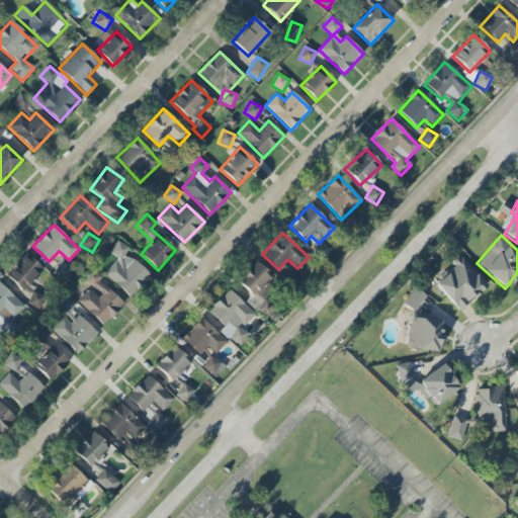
[(117,259),(104,273),(130,297),(150,276),(125,253),(128,250),(119,242),(110,252),(117,259)]
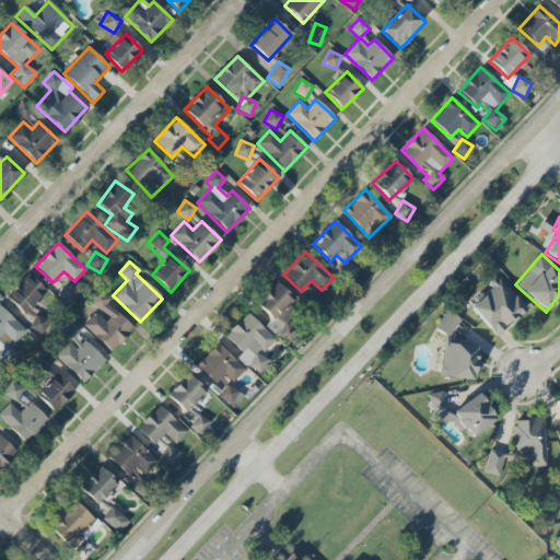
[(47,291),(28,273),(6,298),(24,315),(47,291)]
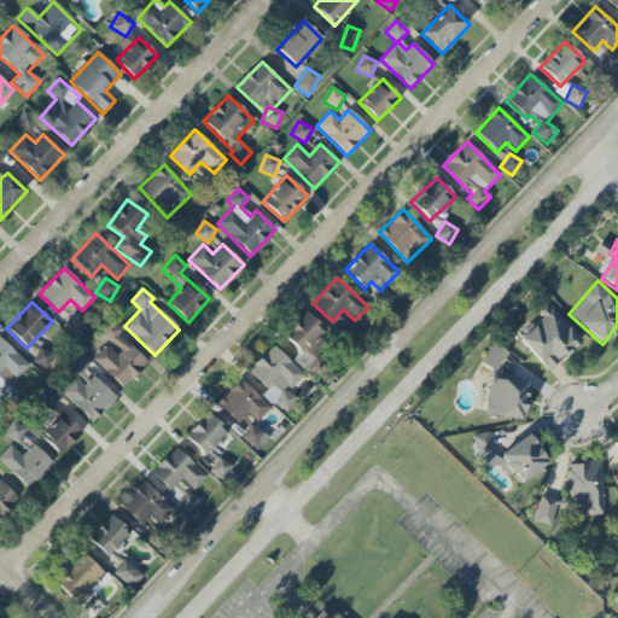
[(544,371),(579,343),(553,308),(517,336),(544,371)]
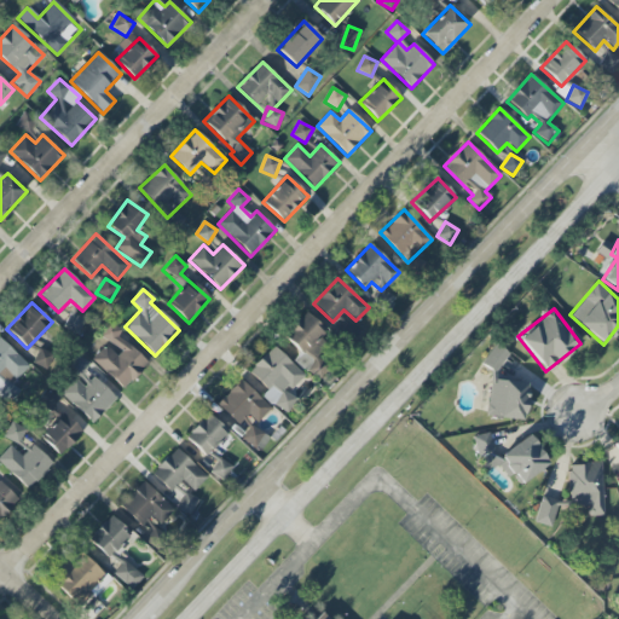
[(325,331),(305,312),(282,336),(301,354),(296,360),(316,380),(327,366),(316,357),(327,346),(318,337),(325,331)]
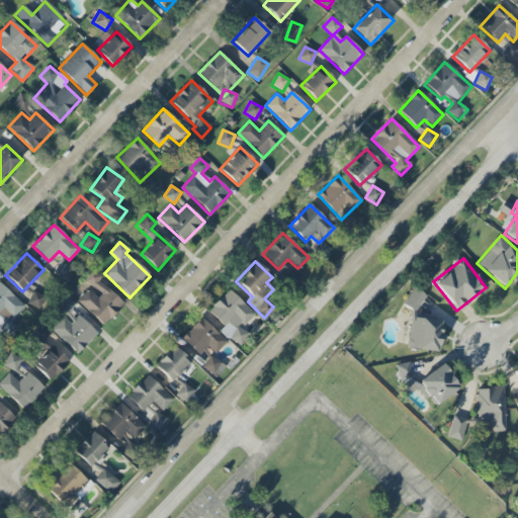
[(70,266),(60,262),(57,272),(66,275),(70,266)]
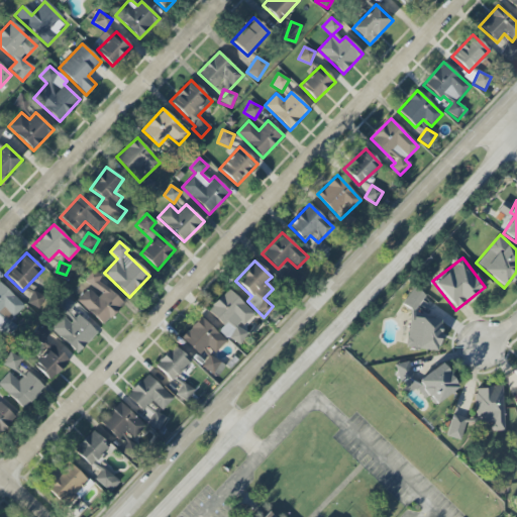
[(104,325),(124,303),(98,280),(101,277),(93,269),(84,279),(101,294),(98,297),(89,289),(77,301),(104,325)]
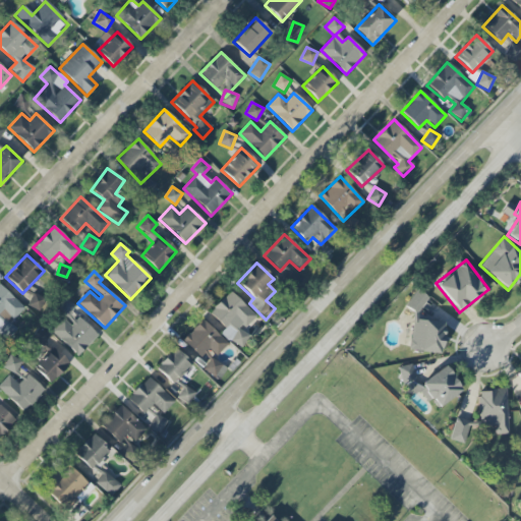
[(0,334),(1,336),(25,308),(0,285),(0,334)]
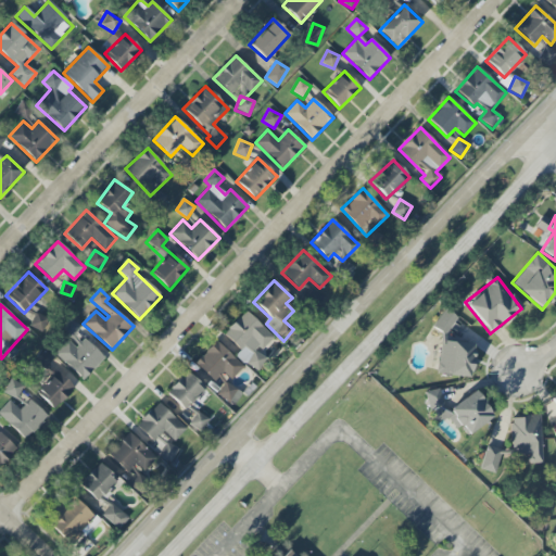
[(432,326),(445,336),(457,318),(444,310),(432,326)]
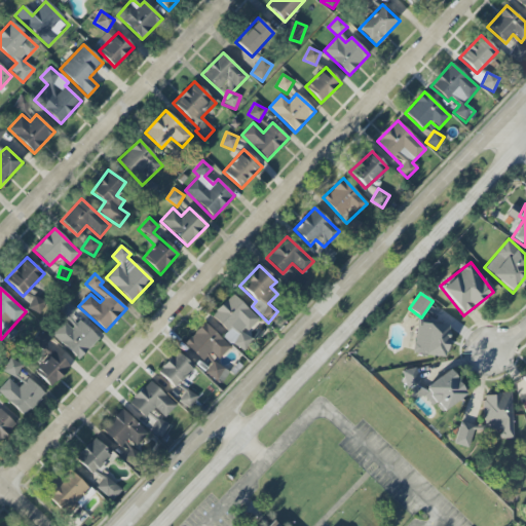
[(258,318),(232,294),(211,316),(228,332),(224,336),(241,351),(253,340),(246,333),(258,318)]
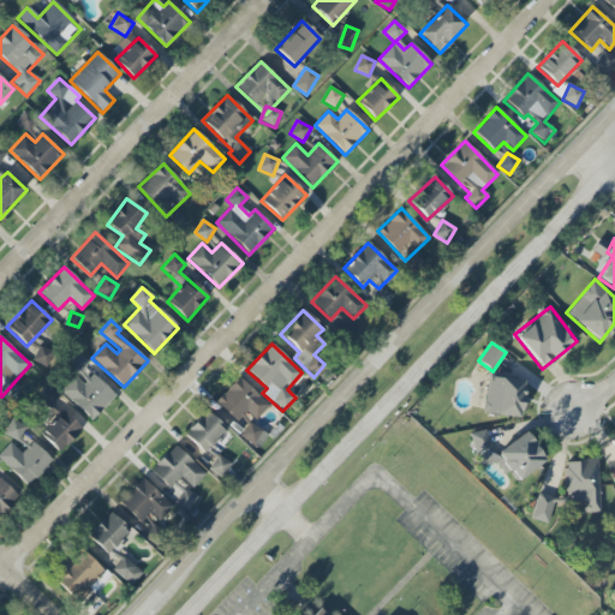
[(33,360),(46,368),(54,354),(40,347),(33,360)]
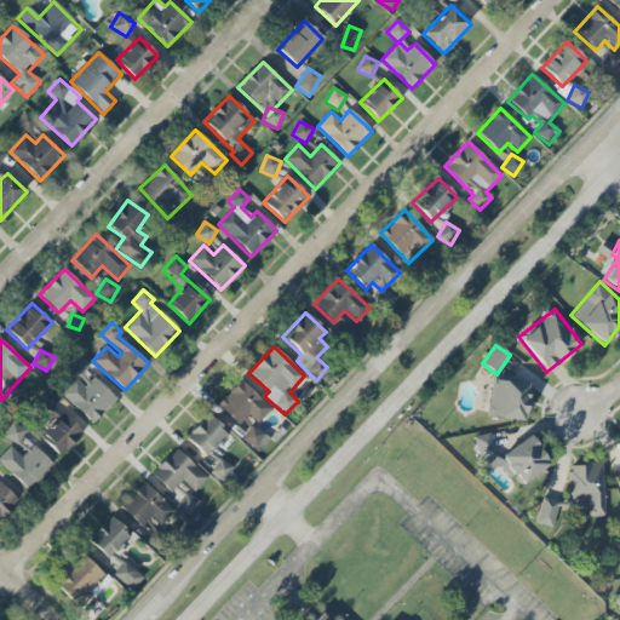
[(89,363),(76,357),(70,368),(82,374),(89,363)]
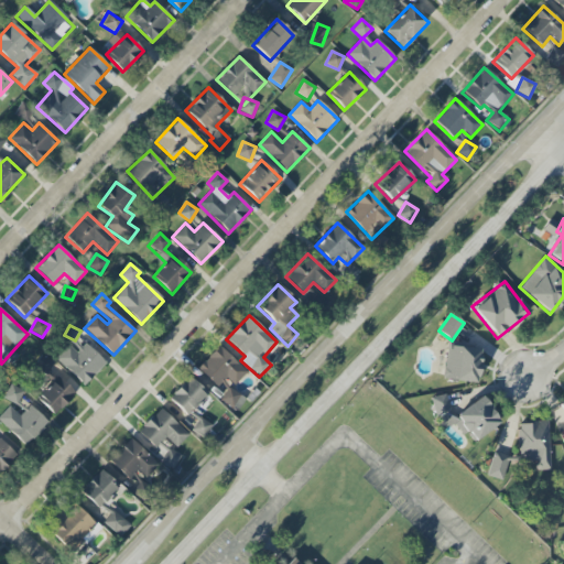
[(443,379),(476,383),(481,347),(448,343),(443,379)]
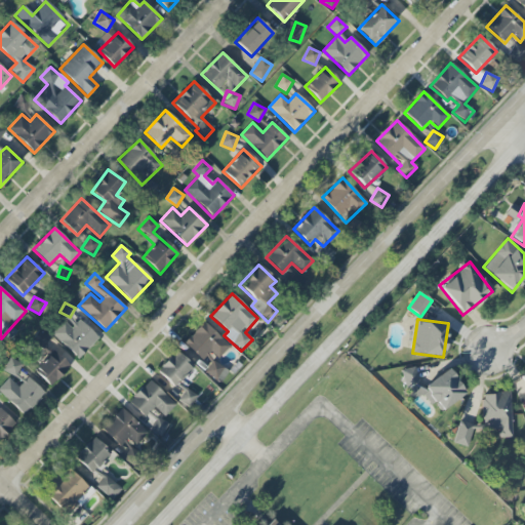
[(52,333),(78,359),(98,338),(80,320),(72,328),(64,321),(52,333)]
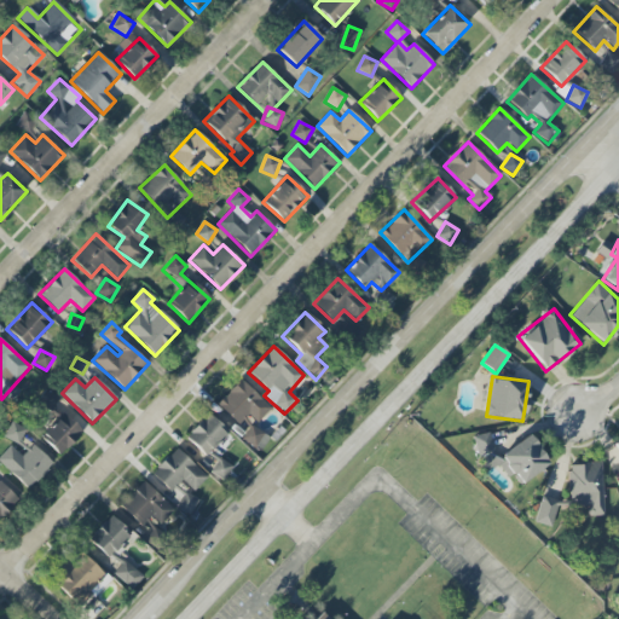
[(217,404),(238,424),(248,415),(256,422),(271,408),(239,380),(217,404)]
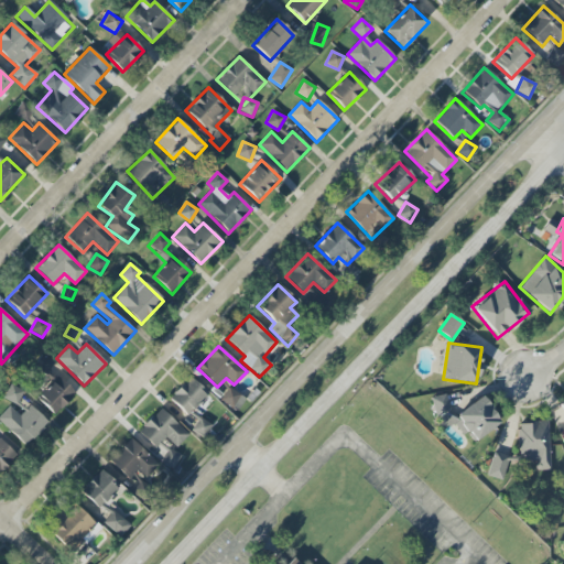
[(38,399),(55,415),(75,394),(57,377),(38,399)]
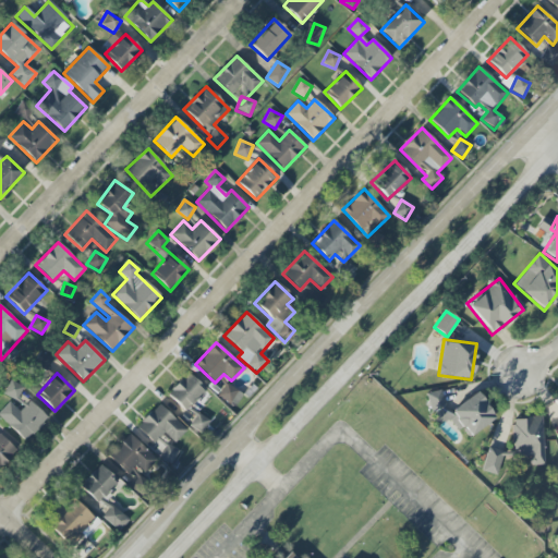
[(205,391),(189,373),(167,392),(183,411),(205,391)]
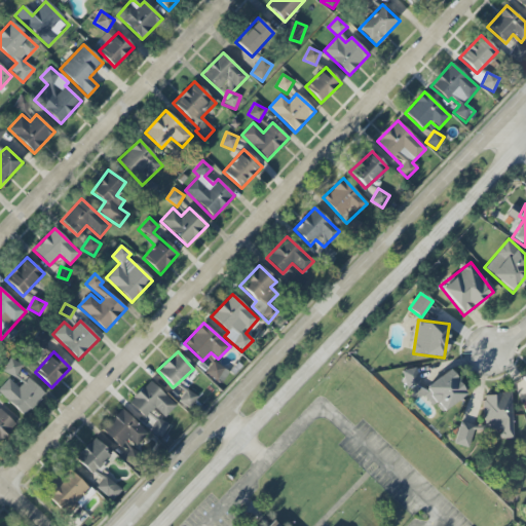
[(22,364),(9,359),(4,372),(16,377),(22,364)]
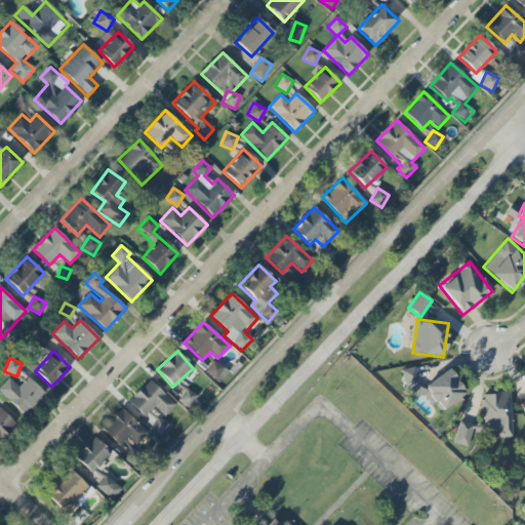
[(205,372),(215,380),(225,369),(213,361),(205,372)]
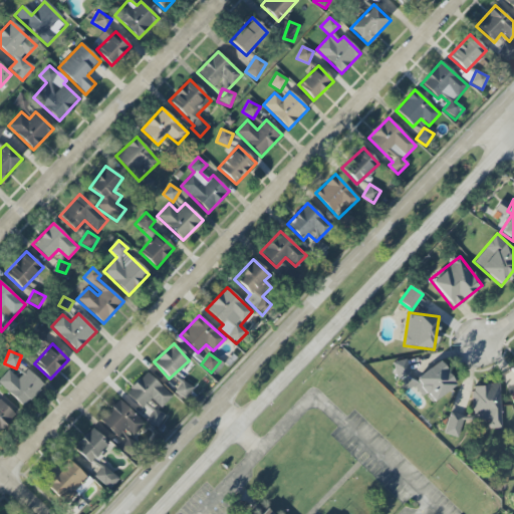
[(392,363),(399,381),(413,376),(406,358),(392,363)]
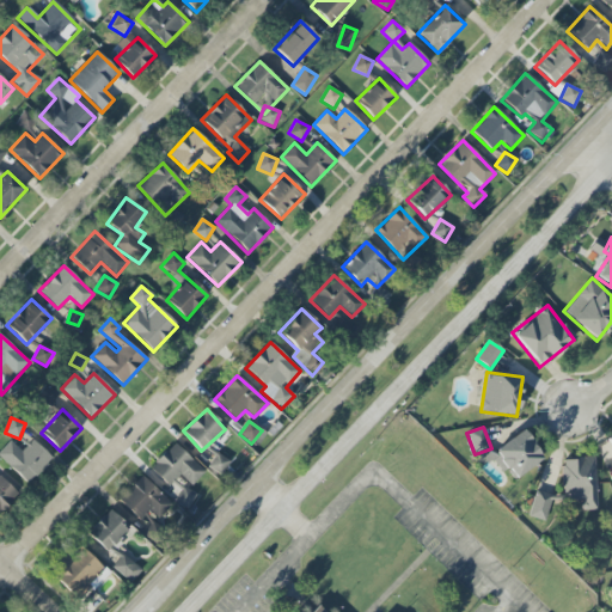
[(491,456),(513,482),(544,457),(522,432),(491,456)]
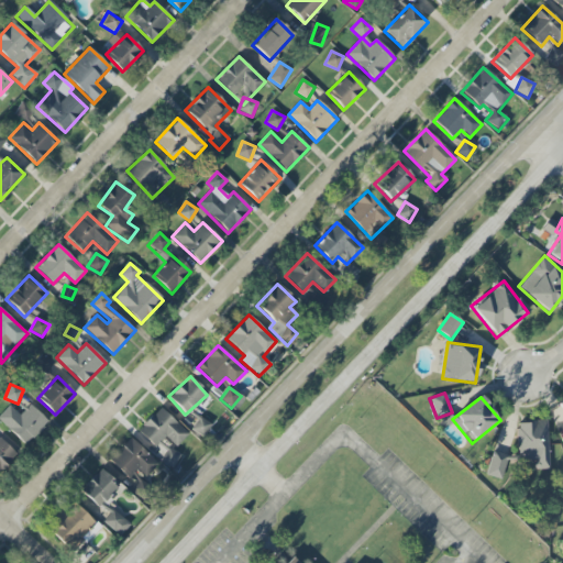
[(0,421),(25,445),(48,421),(30,405),(20,416),(9,406),(0,415),(0,421)]
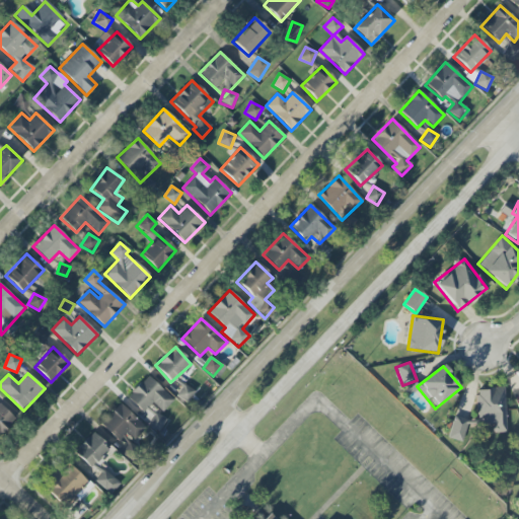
[(173,399),(147,375),(126,399),(159,429),(165,423),(149,408),(153,404),(162,413),(173,399)]
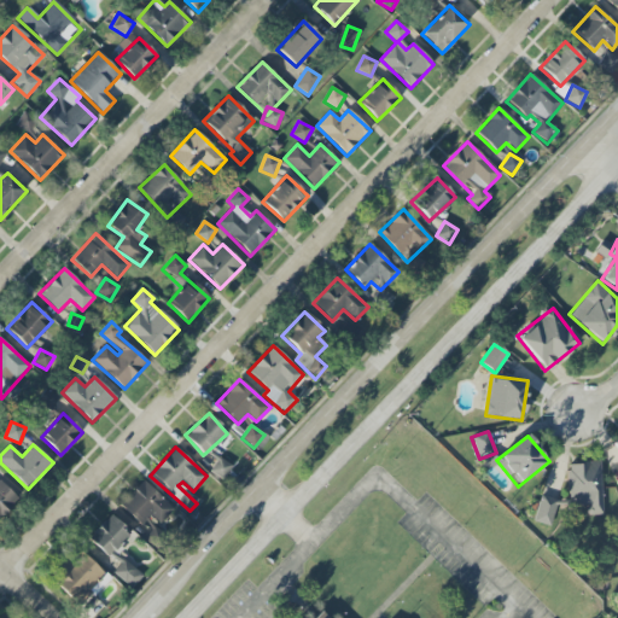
[(222,481),(232,466),(219,458),(210,472),(222,481)]
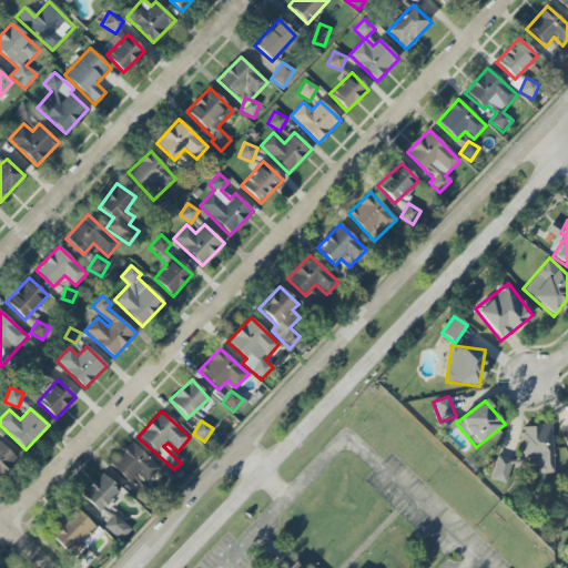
[(553,424),(521,426),(524,466),(530,466),(530,475),(554,474),(553,424)]
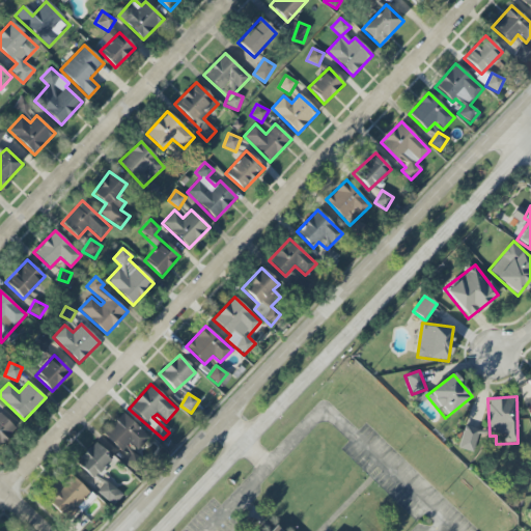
[(137,450),(148,438),(123,414),(103,435),(120,451),(129,443),(137,450)]
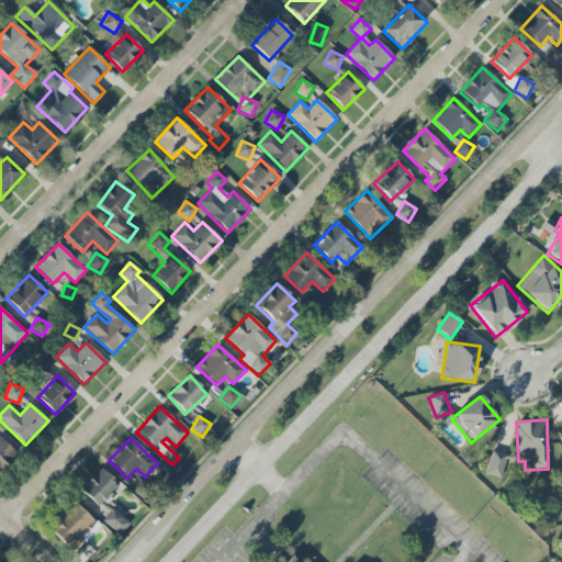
[(0,471),(15,456),(0,439),(0,471)]
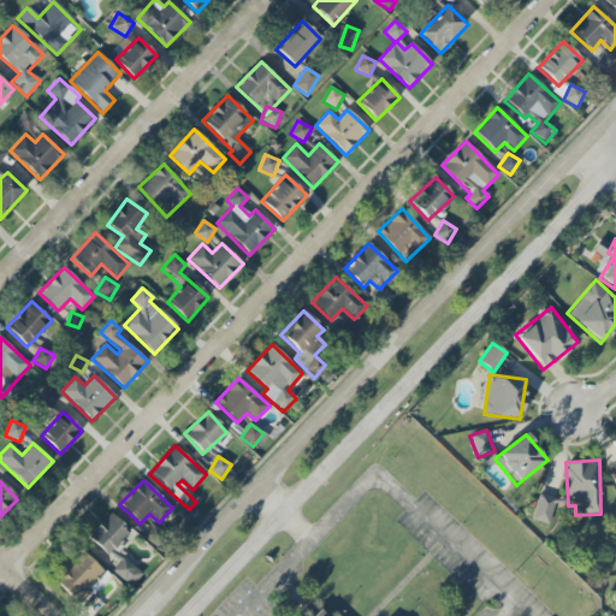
[(548,525),(557,499),(539,493),(534,504),(532,503),(527,516),(548,525)]
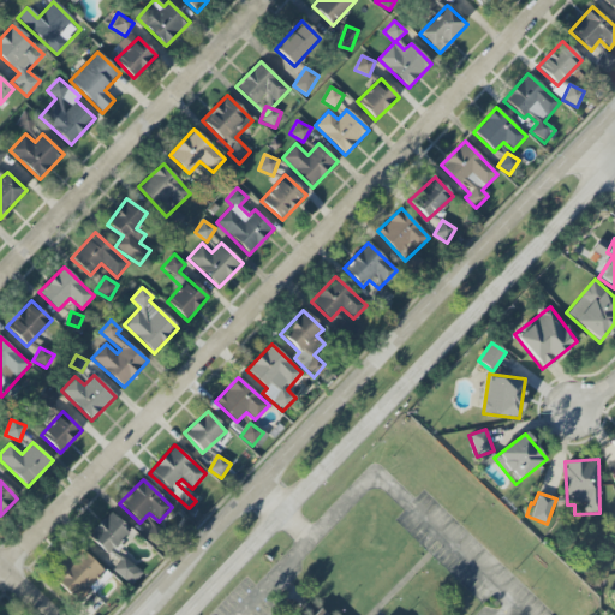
[(130,532),(111,512),(88,535),(106,554),(130,532)]
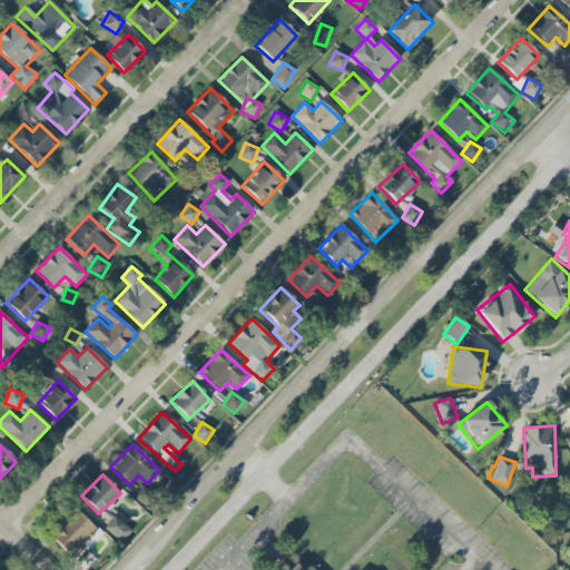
[(96,528),(78,511),(52,539),(69,556),(96,528)]
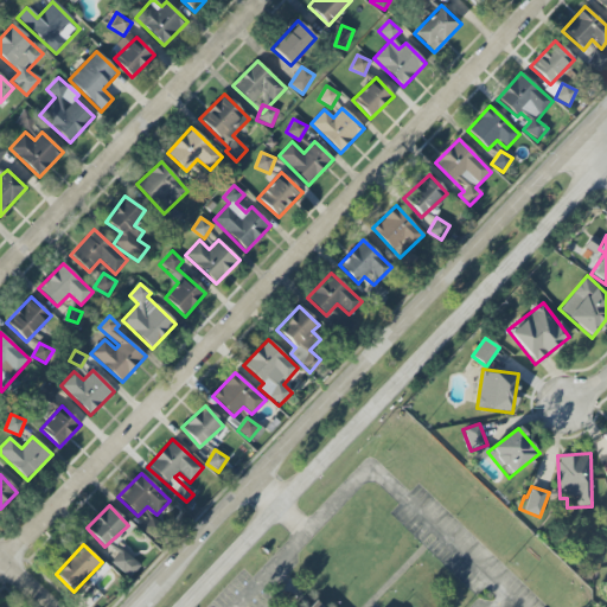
[(110,562),(128,579),(140,566),(121,550),(110,562)]
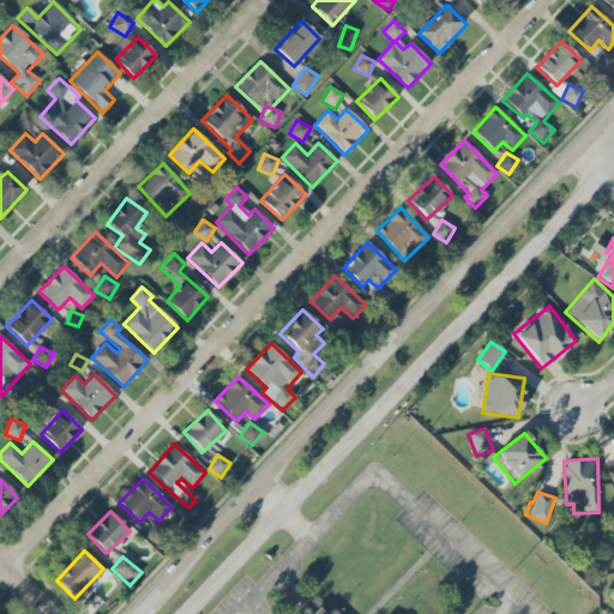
All buildings are outlined.
